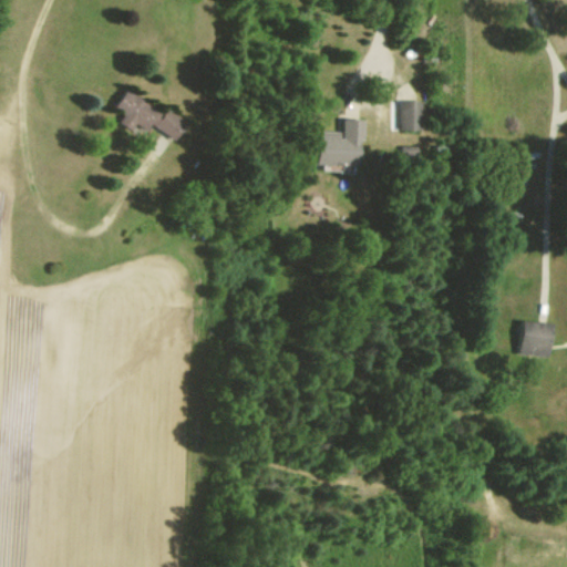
[(138,124),(164,141),(175,124),(148,106),(145,111),(115,91),(103,109),(113,115),(107,123),(120,131),(124,124),(134,131),(138,124)]
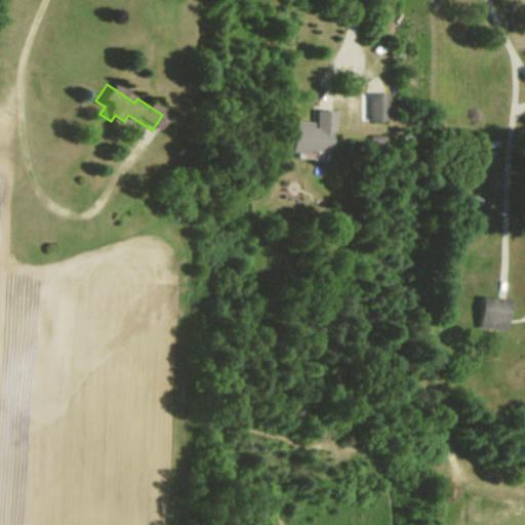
[(386,120),(385,94),(365,94),(366,121),(386,120)]
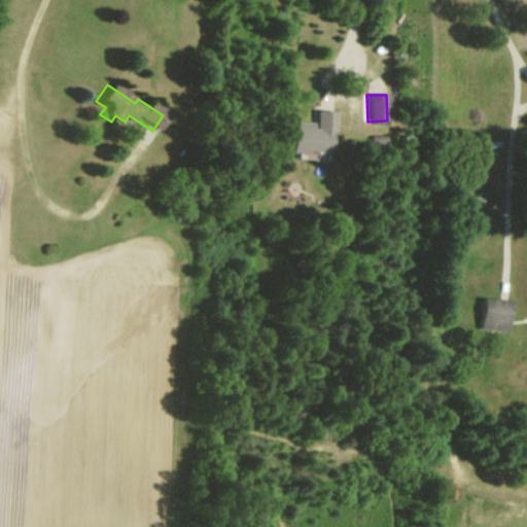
[(286,155),(324,156),(325,130),(329,130),(330,111),(311,111),(311,123),(287,121),(286,155)]
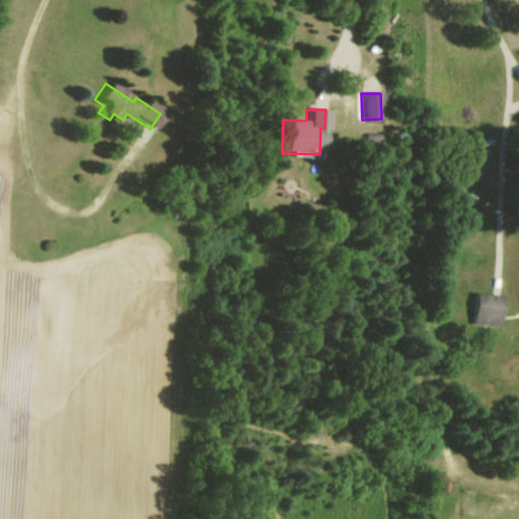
[(377,134),(363,135),(363,144),(377,143),(377,134)]
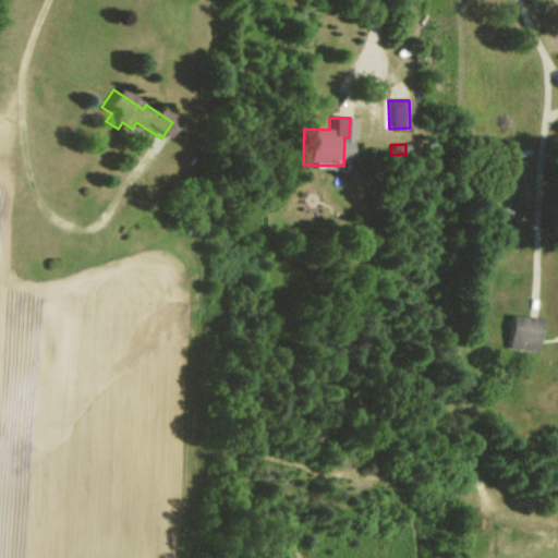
[(536,350),(537,317),(507,316),(506,350),(536,350)]
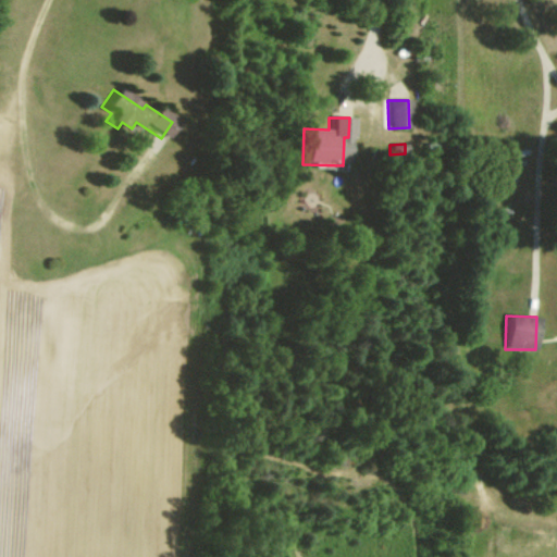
All buildings are outlined.
